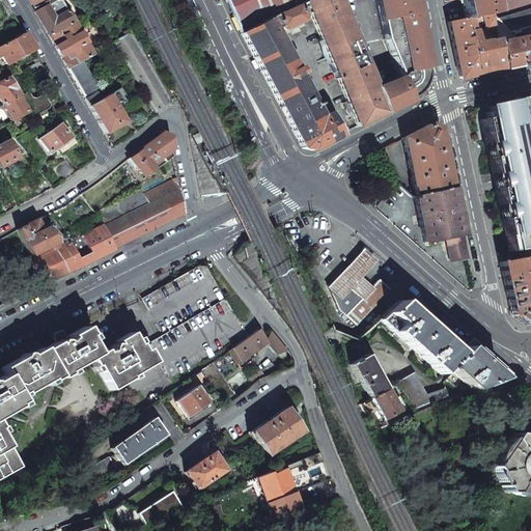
[(34,12),(50,3),(48,0),(33,8),(34,12)]
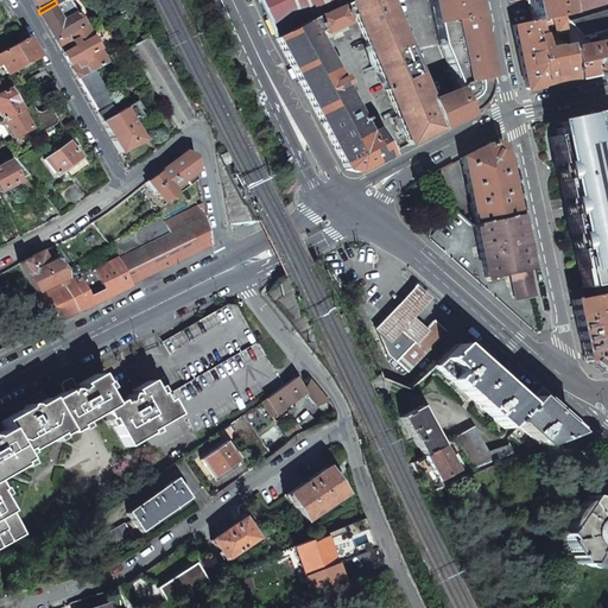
[(55,39),(82,25),(67,0),(55,0),(57,4),(39,14),(55,39)]
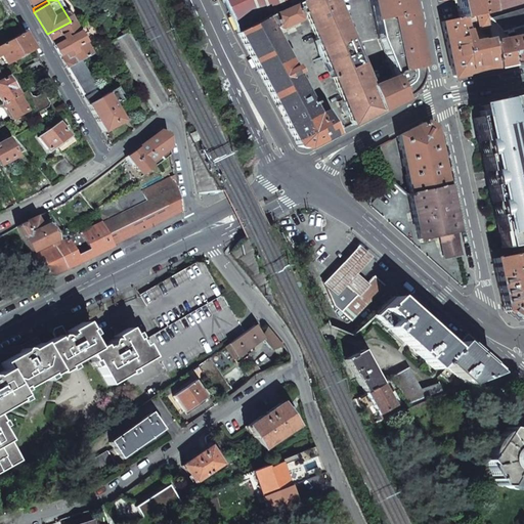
[(221,0),(225,9),(236,34),(265,18),(299,2),(304,0),(221,0)]
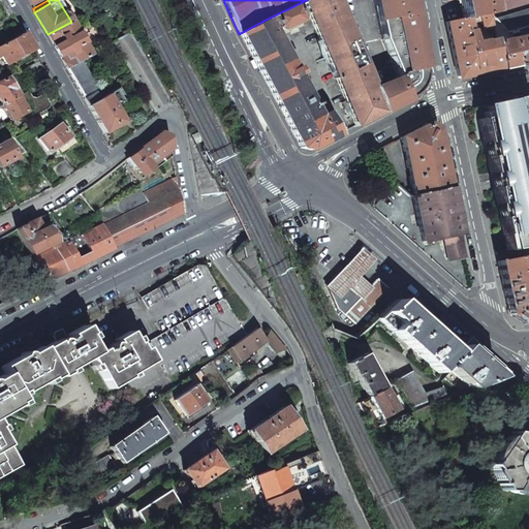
[(373,89),(335,0),(307,0),(302,2),(305,8),(354,127),(383,113),(373,89)]
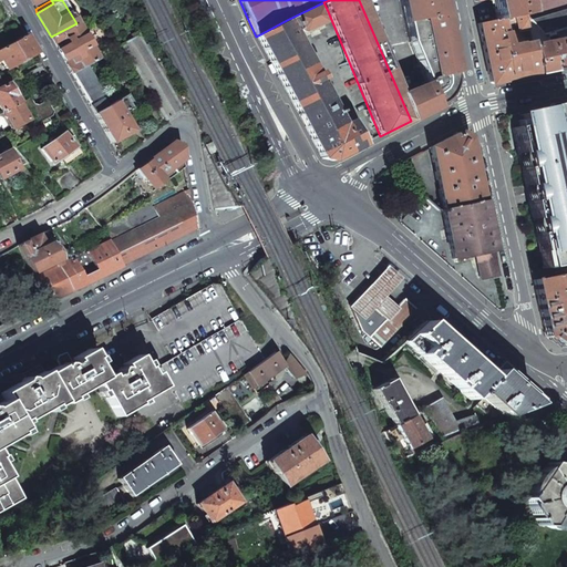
[(443,22),(437,0),(399,0),(409,41),(425,82),(400,95),(411,121),(436,106),(435,103),(440,100),(444,95),(447,91),(450,85),(450,80),(450,73),(454,72),(443,22)]
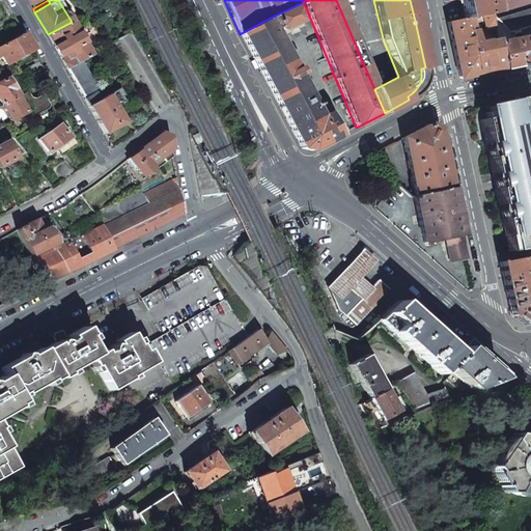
[(459,0),(465,18),(471,17),(491,12),(487,0),(459,0)]
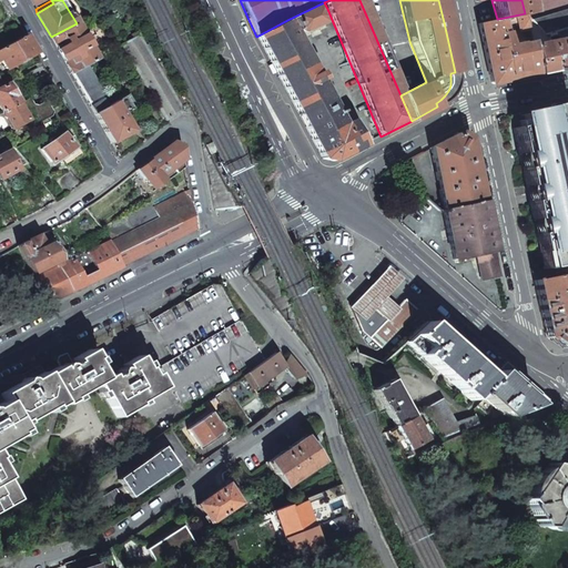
[(302,32),(323,22),(323,21),(324,18),(321,12),(327,9),(324,2),(287,20),(293,32),(297,30),(298,31),(302,32)]
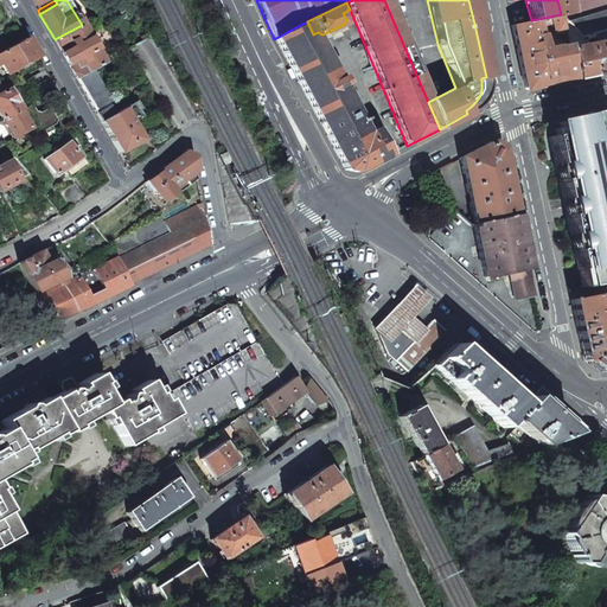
[(606,11),(568,23),(582,37),(606,30),(606,11)]
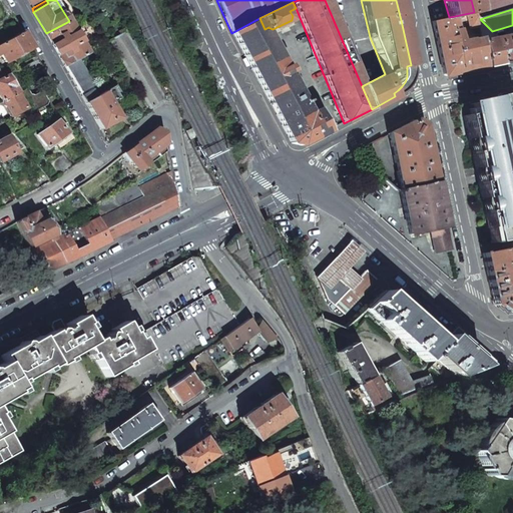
[(0,18),(3,24),(14,18),(11,12),(0,18)]
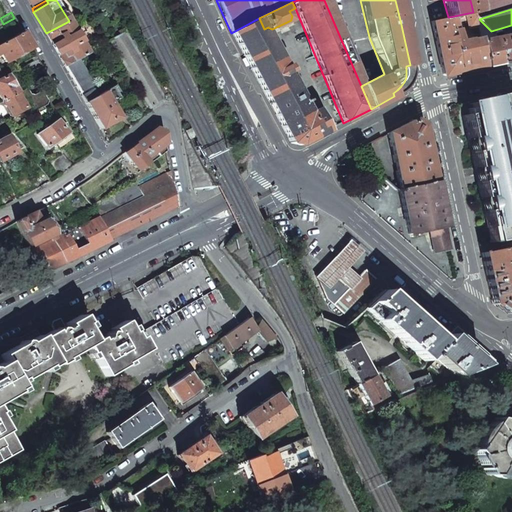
[(476,27),(473,12),(454,16),(455,22),(465,21),(467,28),(476,27)]
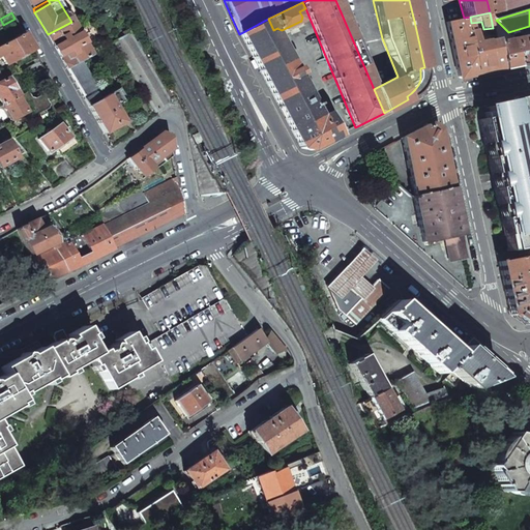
[(450,43),(458,77),(459,79),(461,79),(475,76),(476,43),(471,23),(470,17),(464,18),(446,22),(450,43)]
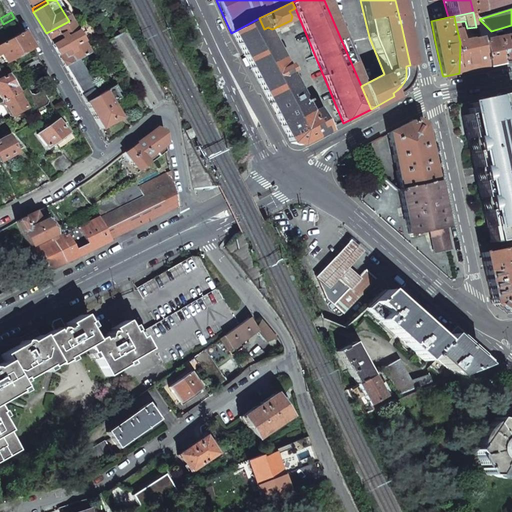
[(315,109),(309,113),(303,100),(264,29),(259,18),(231,33),(272,110),(290,143),(300,145),(327,132),(323,123),(323,122),(320,117),(319,116),(315,109)]
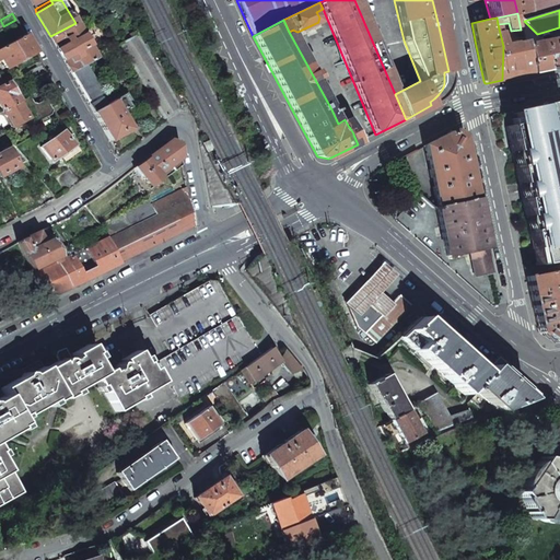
[(85,63),(96,58),(77,22),(76,23),(50,36),(71,72),(85,63)]
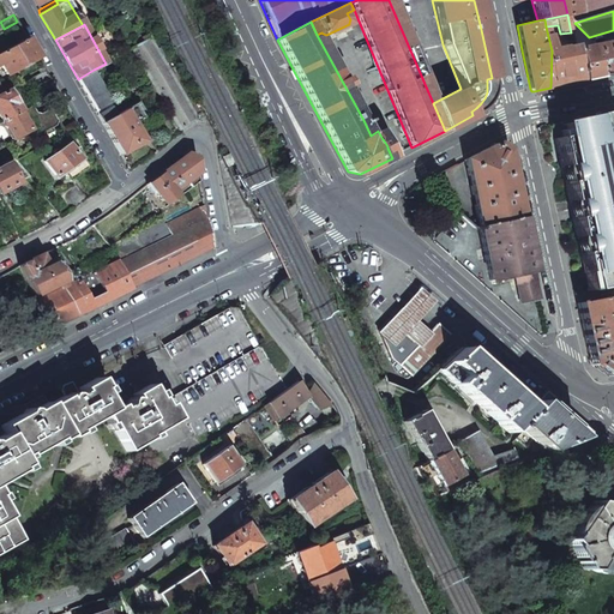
[(0,64),(6,74),(37,56),(26,38),(0,53),(0,64)]
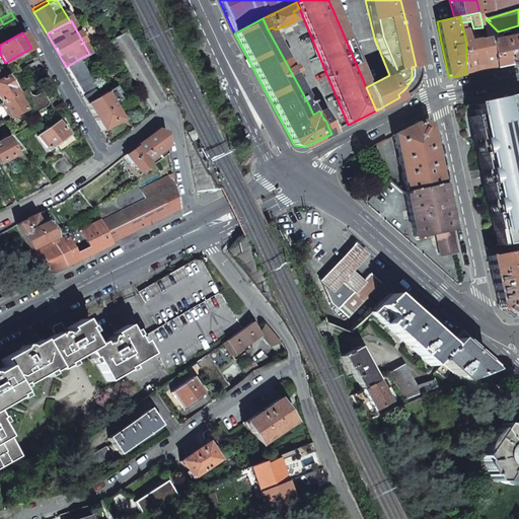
[(518,34),(486,42),(492,68),(510,64),(518,62),(518,34)]
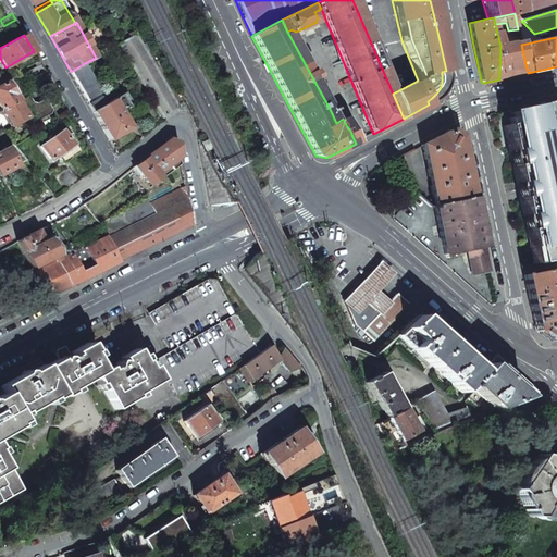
[(510,44),(500,46),(499,79),(502,78),(528,73),(521,45),(521,42),(510,45),(510,44)]
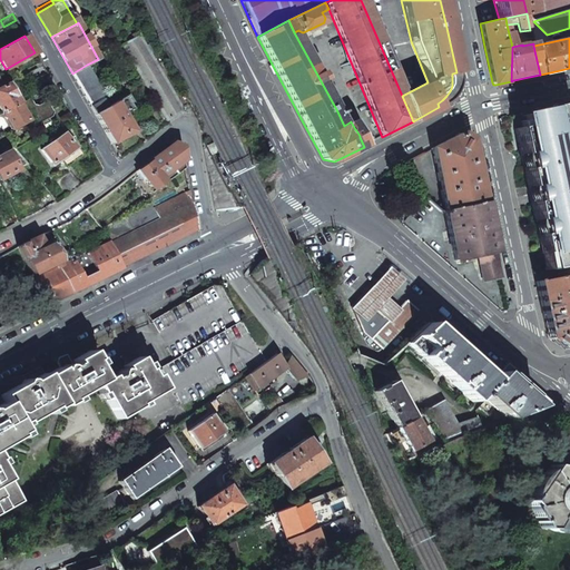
[(102,96),(105,95),(87,65),(72,74),(89,105),(102,96)]
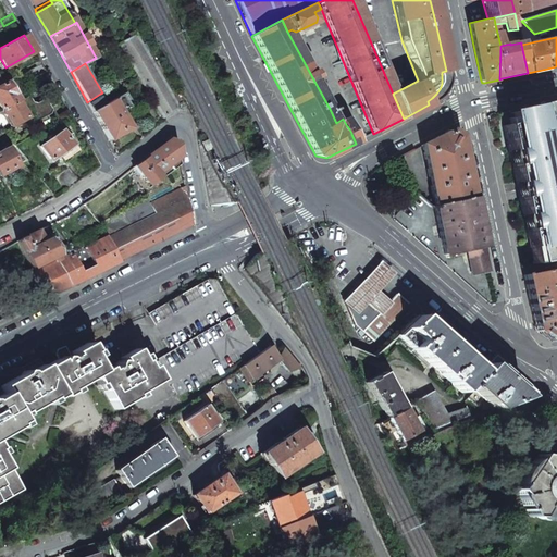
[(31,81),(46,72),(41,64),(26,73),(31,81)]
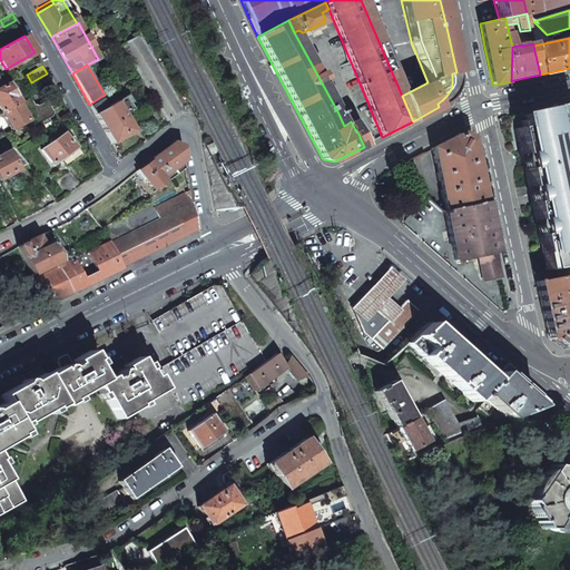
[(36,89),(50,80),(47,74),(31,82),(36,89)]
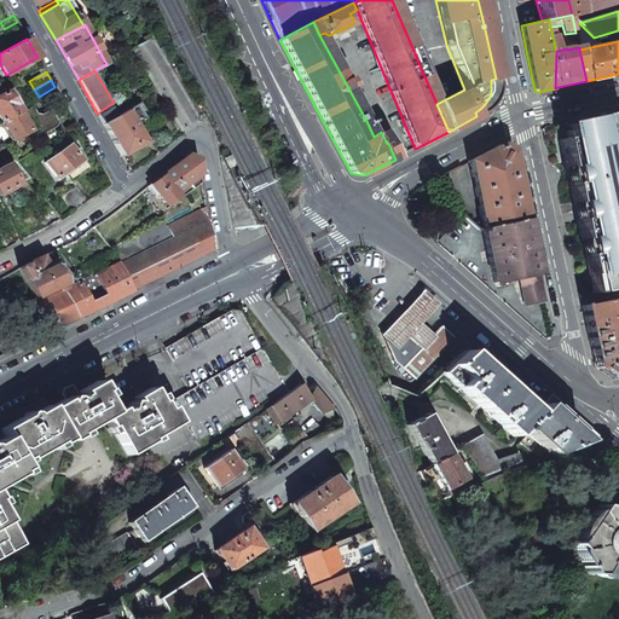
[(0,120),(1,122),(21,113),(9,91),(0,94),(0,120)]
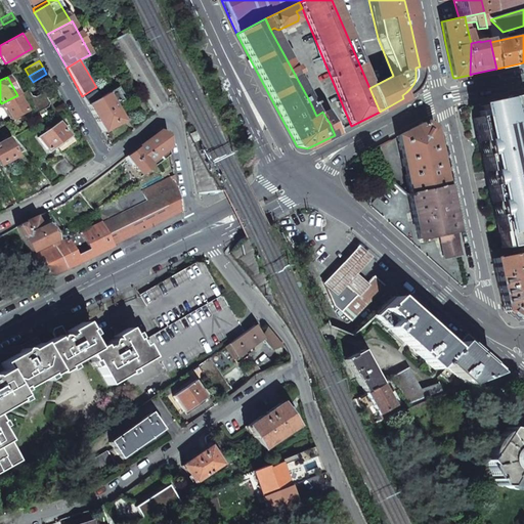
[(102,133),(123,121),(114,103),(124,98),(118,87),(99,98),(87,104),(102,133)]
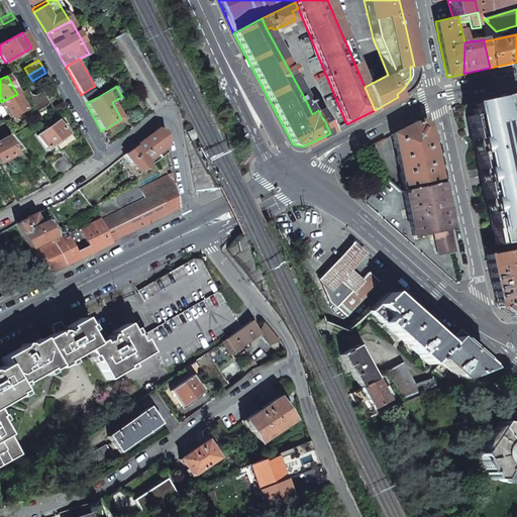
[(86,103),(98,97),(93,87),(81,95),(86,103)]
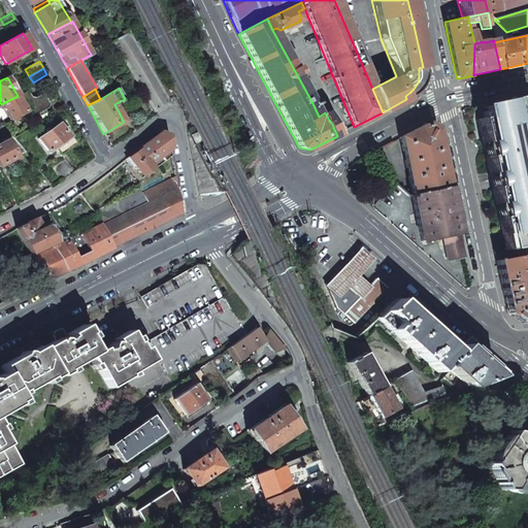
[(26,92),(18,96),(1,104),(9,121),(19,116),(28,130),(39,123),(34,114),(45,108),(46,104),(42,96),(38,95),(33,98),(30,97),(26,92)]
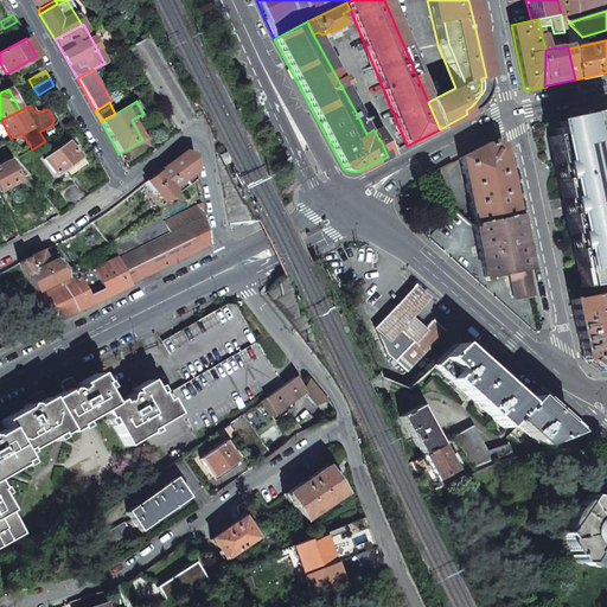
[(573,268),(577,288),(579,288),(606,281),(606,223),(605,212),(600,213),(592,181),(598,180),(594,164),(598,163),(593,144),(606,140),(606,109),(564,119),(567,127),(551,131),(554,136),(544,138),(560,206),(573,268)]
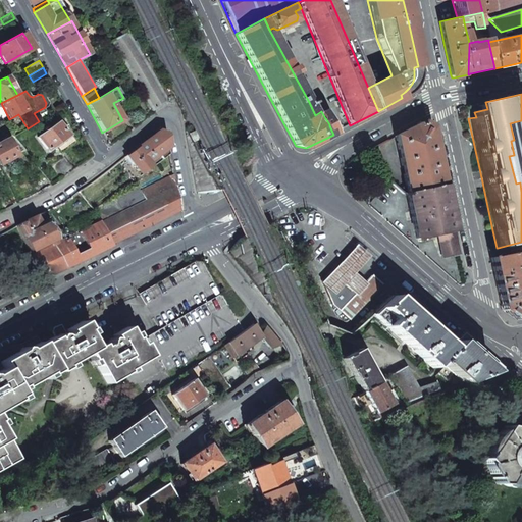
[(309,102),(315,115),(321,111),(315,99),(309,102)]
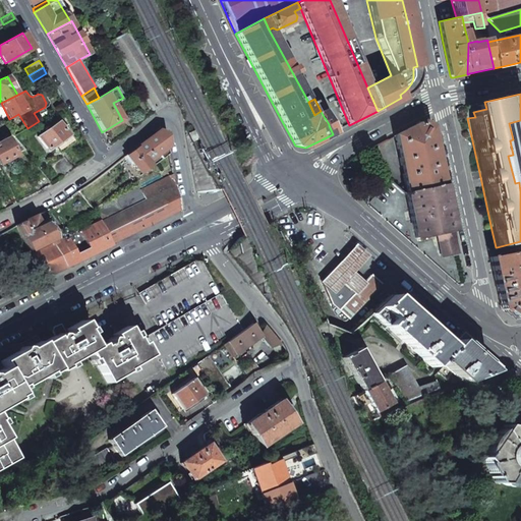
[(508,156),(515,183),(519,182),(520,191),(520,120),(509,123),(513,139),(510,140),(513,155),(508,156)]
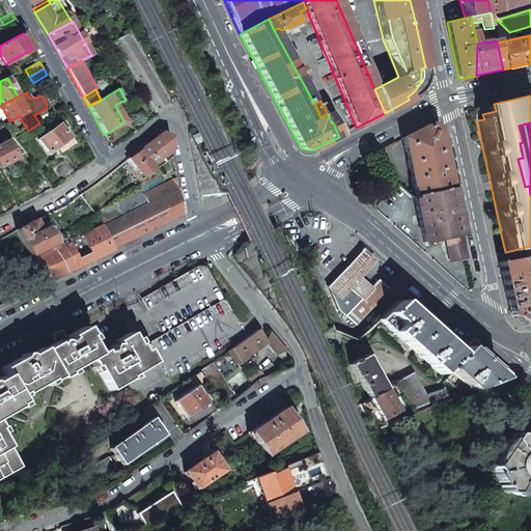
[(55,147),(67,138),(57,124),(37,139),(48,154),(55,147)]
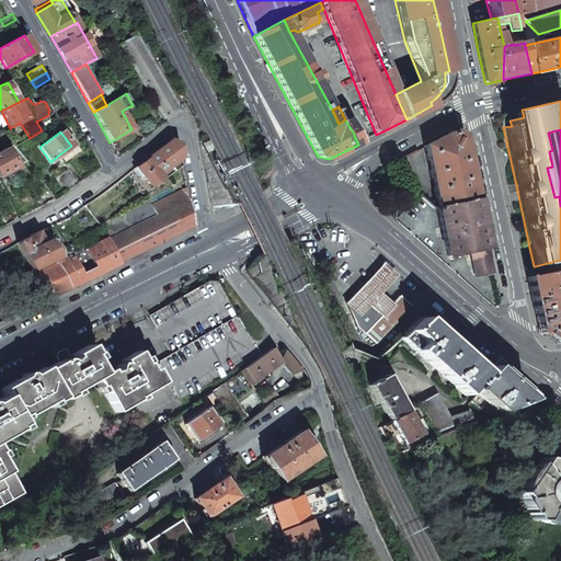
[(436,207),(477,199),(469,165),(462,137),(454,132),(425,146),(436,207)]
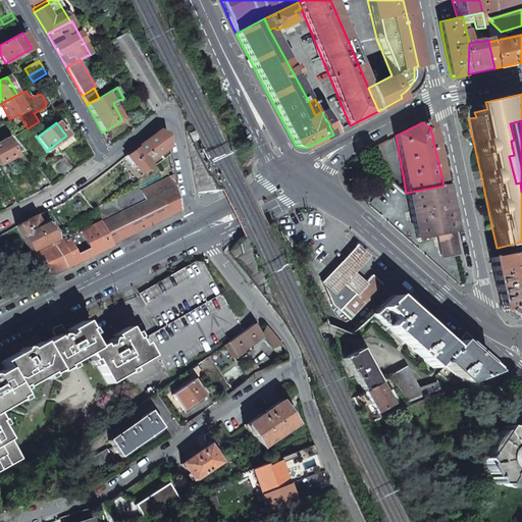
[(123,157),(139,173),(149,165),(146,162),(168,146),(166,134),(159,131),(123,157)]
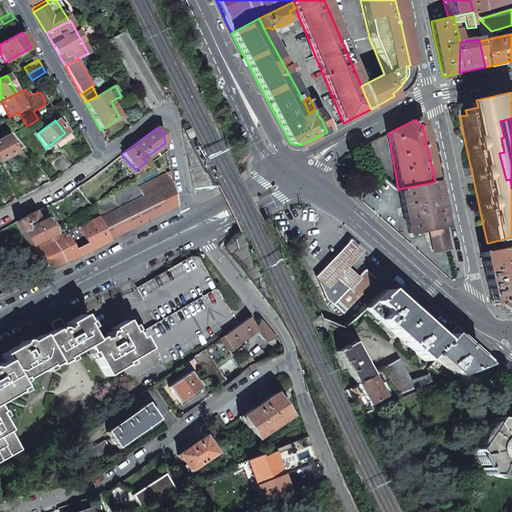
[(59,150),(73,139),(68,131),(65,133),(53,142),(59,150)]
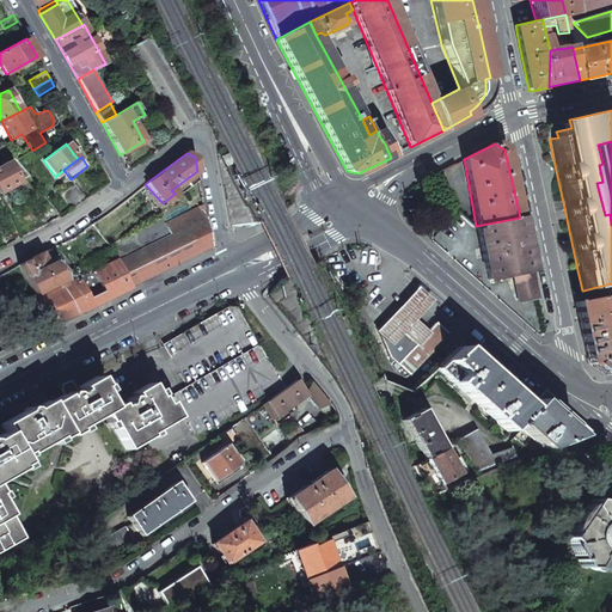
[(0,191),(18,183),(8,163),(0,166),(0,191)]
